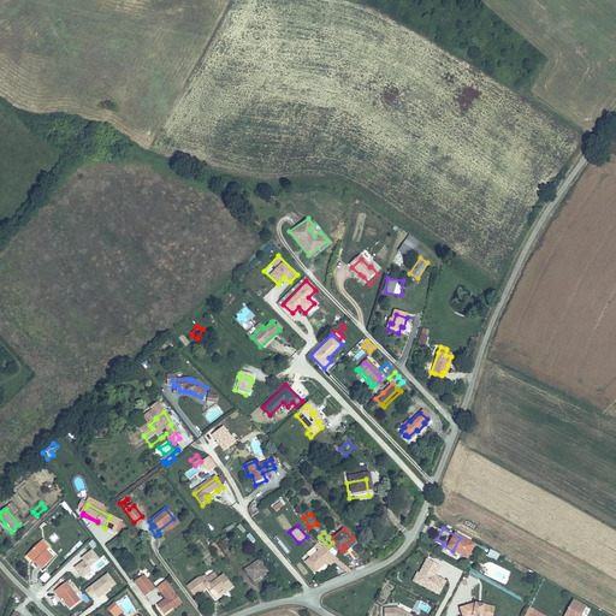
[(277,534),(273,538),(286,554),(291,551),(277,534)]
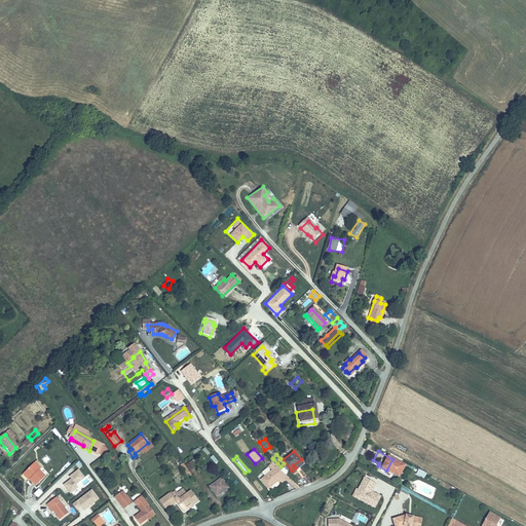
[(184,465),(178,457),(174,459),(181,468),(182,466),(184,465)]
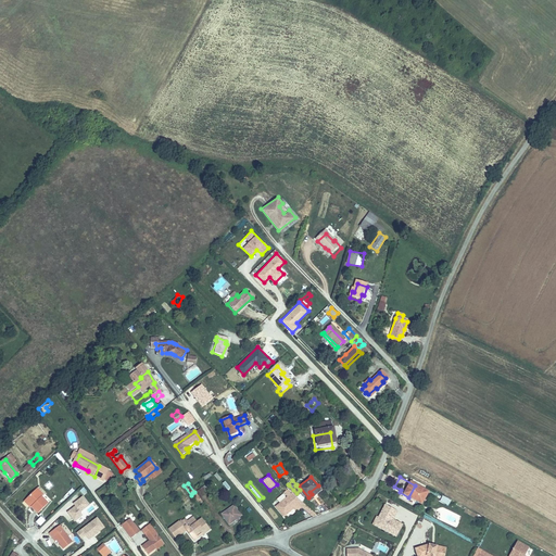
[(204,484),(197,490),(200,495),(204,492),(203,490),(206,488),(204,484)]
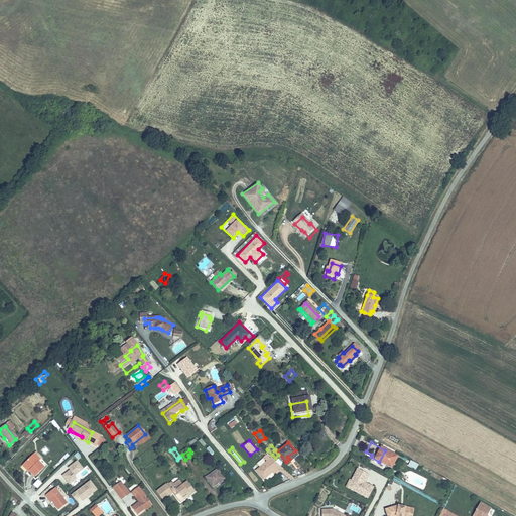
[(275,458),(272,455),(256,468),(262,476),(271,469),(268,467),(271,464),(275,469),(276,467),(280,470),(289,477),(292,475),(276,460),(275,458)]
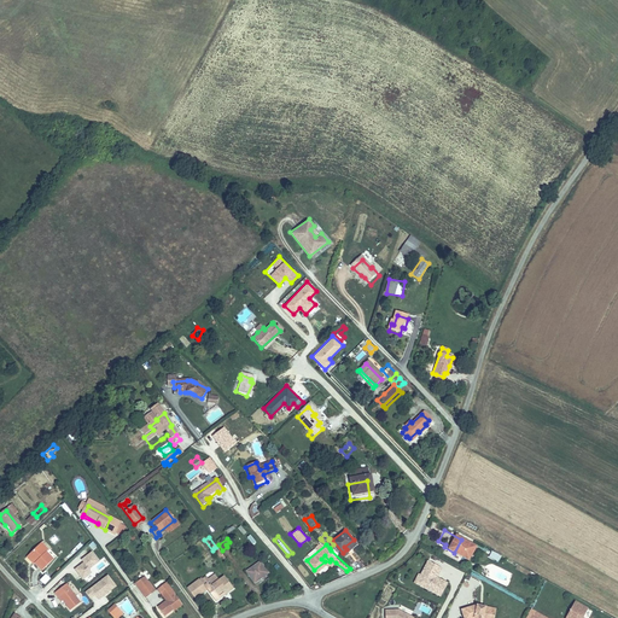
[(36,547),(27,557),(31,563),(39,572),(50,564),(42,555),(36,547)]
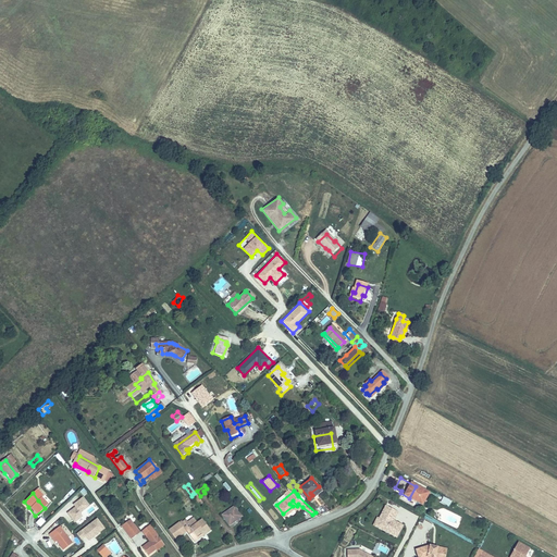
[(74,522),(83,515),(81,512),(89,505),(79,494),(63,510),(74,522)]
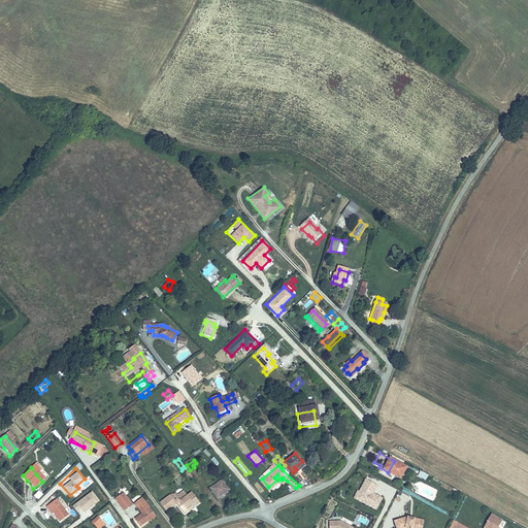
[(420,471),(418,476),(426,480),(428,473),(420,471)]
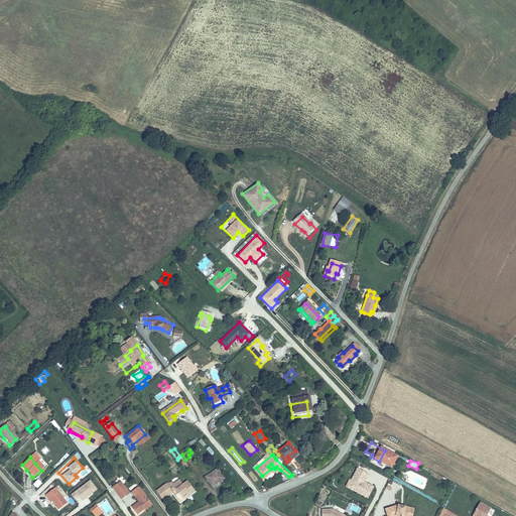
[(215,466),(204,476),(209,483),(212,480),(214,482),(222,476),(215,466)]
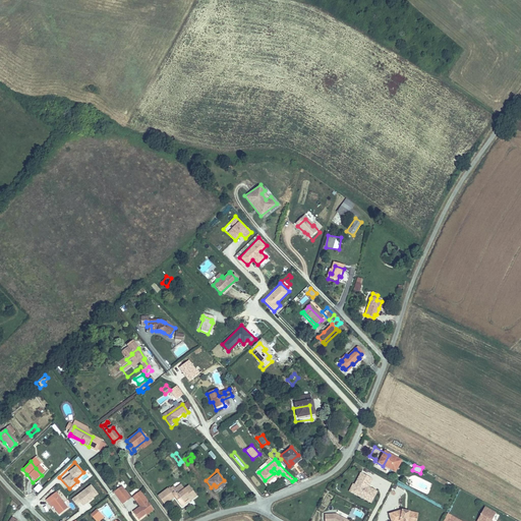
[(352,493),(369,502),(375,490),(366,486),(364,485),(369,477),(360,472),(353,484),(356,485),(352,493)]
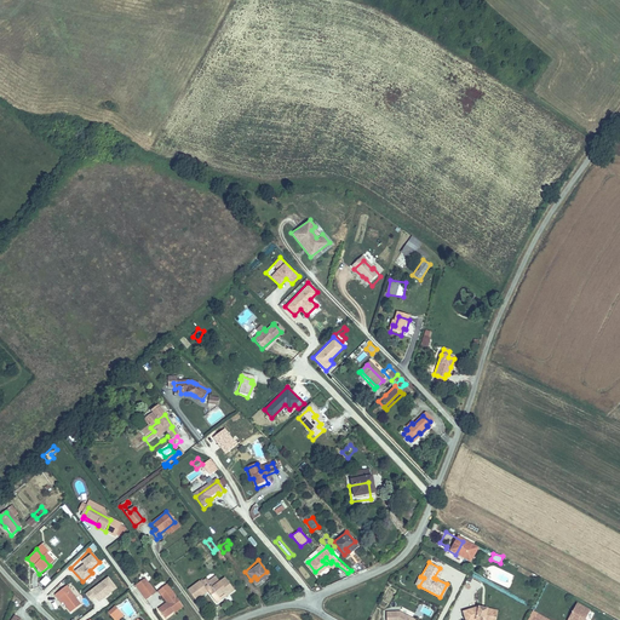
[(44,586),(51,580),(45,575),(39,581),(44,586)]
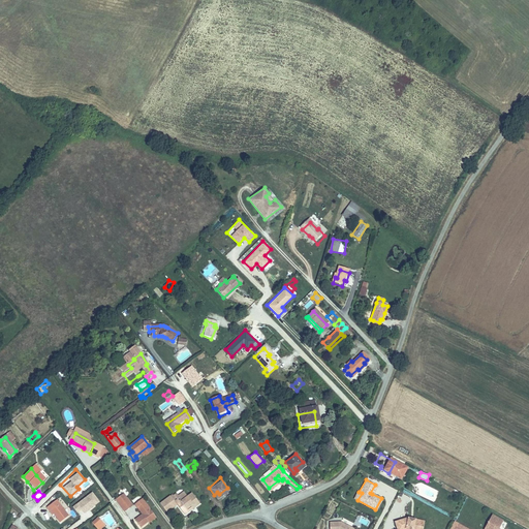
[(76,512),(81,509),(84,514),(99,501),(92,491),(71,506),(76,512)]
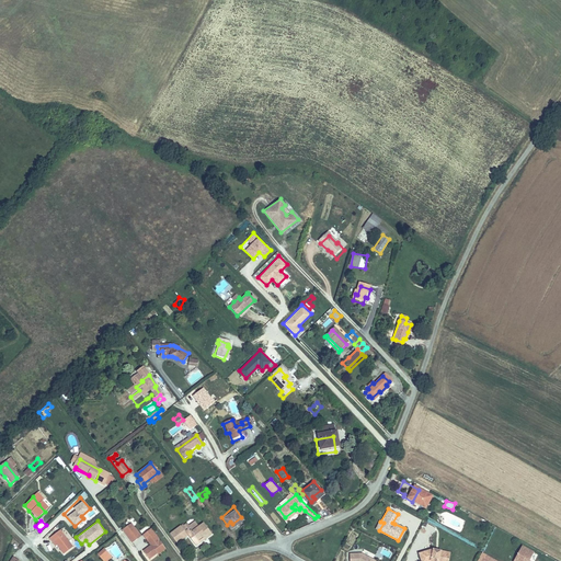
[(182,527),(175,533),(182,541),(187,537),(195,547),(203,541),(201,539),(204,537),(207,540),(212,537),(204,526),(199,529),(195,524),(190,528),(187,525),(183,528),(182,527)]
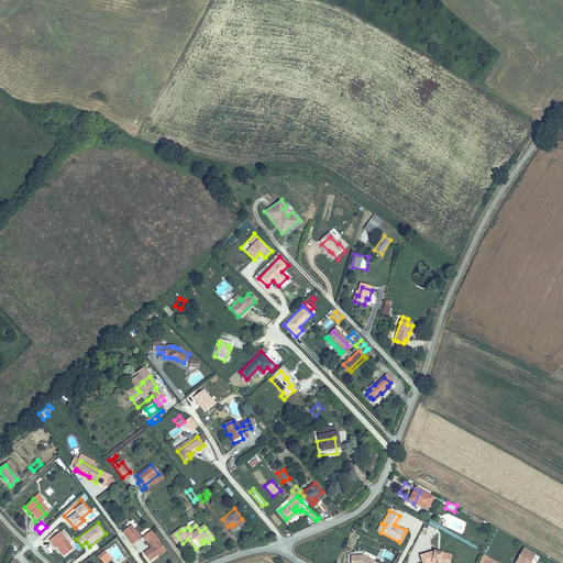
[(132,527),(130,528),(140,542),(142,540),(132,527)]
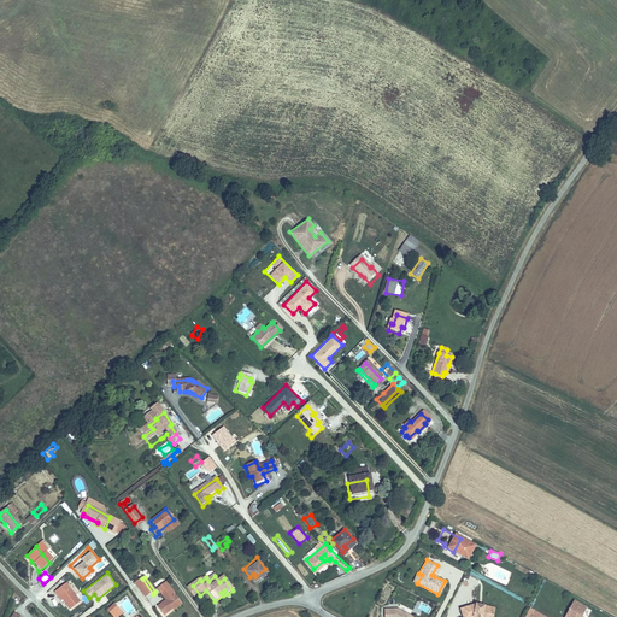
[(142,579),(136,583),(147,598),(153,594),(142,579)]
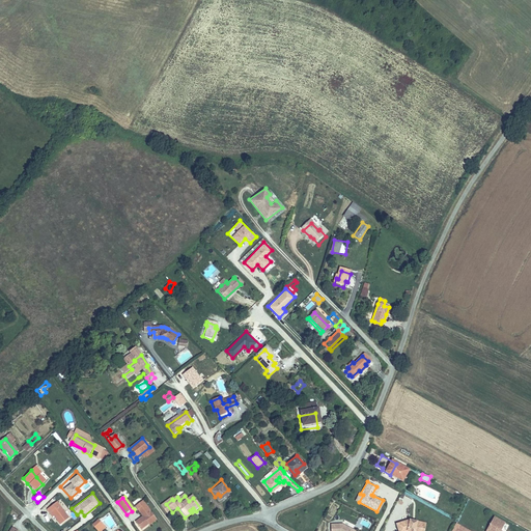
[(51,516),(57,525),(66,516),(54,502),(44,510),(49,518),(51,516)]
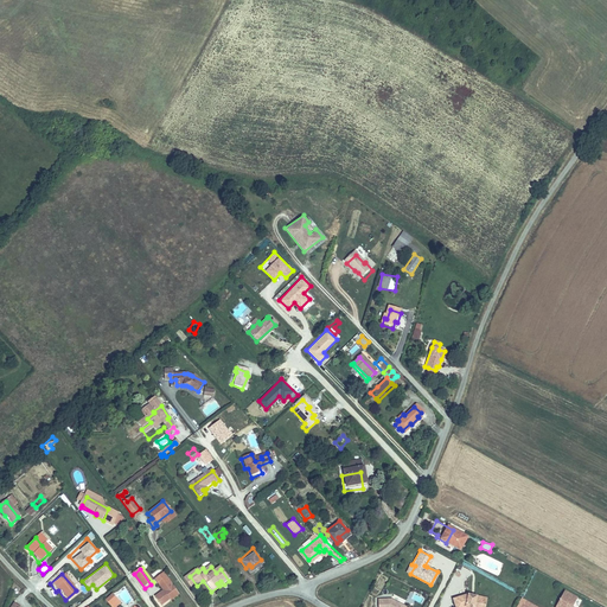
[(180,595),(173,586),(164,574),(157,580),(163,587),(160,588),(164,593),(157,598),(164,606),(172,600),(172,601),(180,595)]
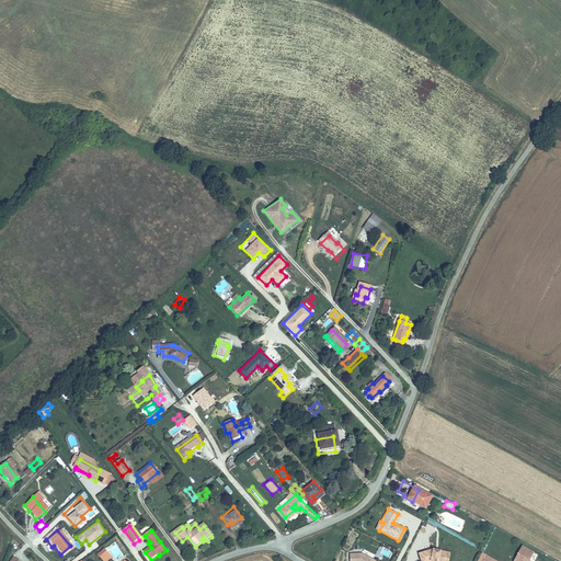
[(178,545),(182,541),(175,533),(171,536),(178,545)]
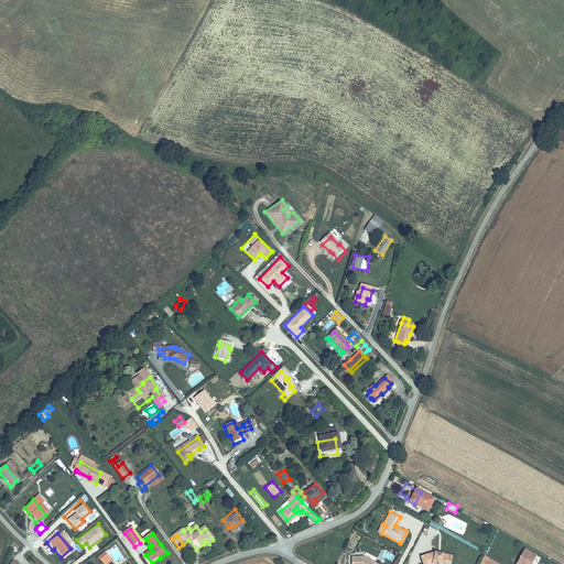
[(533,563),(529,562),(534,553),(522,545),(512,562),(516,563),(533,563)]
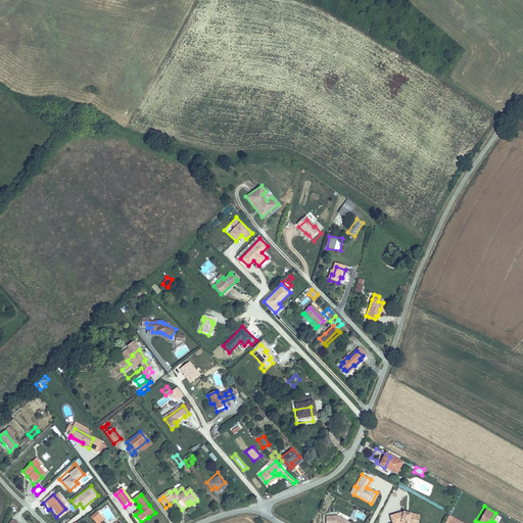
[(90,517),(93,520),(99,514),(96,511),(90,517)]
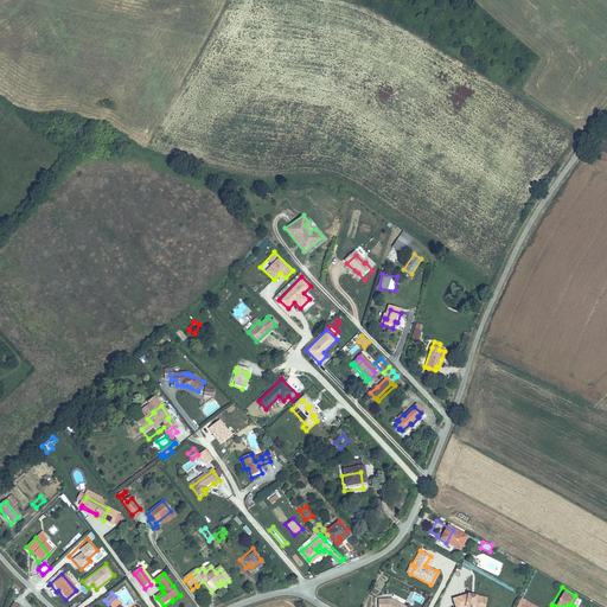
[(465,606),(477,606),(480,596),(466,594),(451,600),(453,606),(462,606),(464,606),(465,606)]
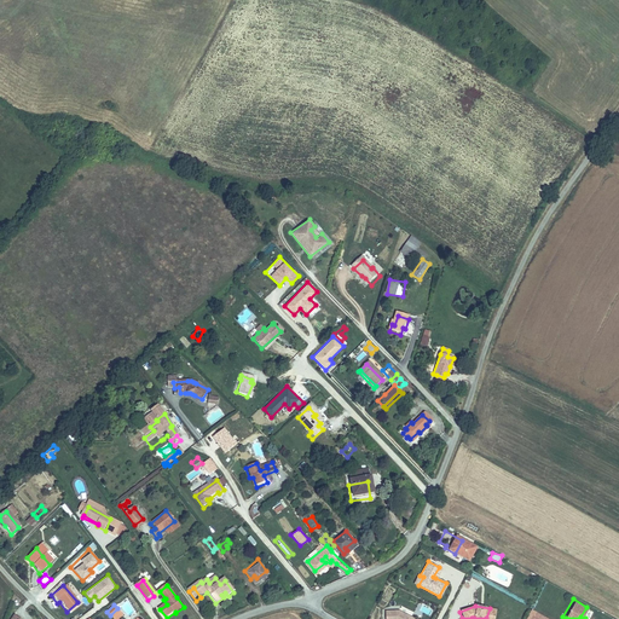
[(110,615),(113,618),(117,618),(122,614),(117,608),(110,615)]
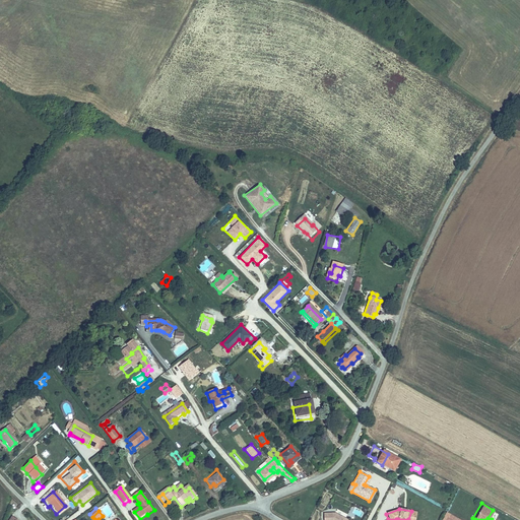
[(413,519),(415,512),(411,511),(408,519),(398,519),(397,519),(396,519),(413,519)]
